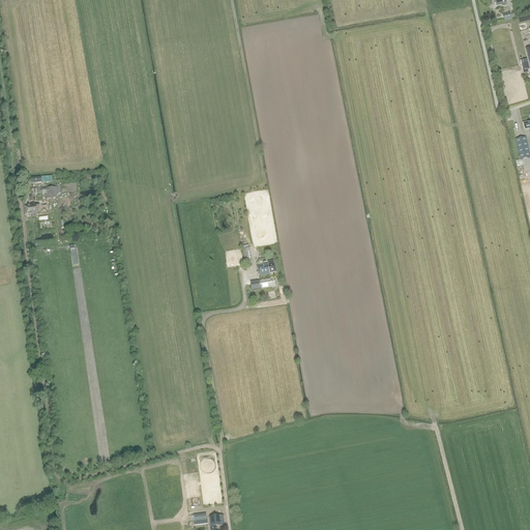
[(529,154),(526,137),(516,139),(521,159),(529,157),(529,154)]
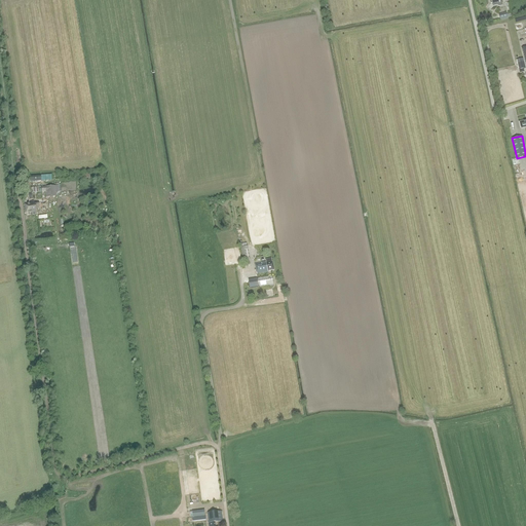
[(57,196),(57,186),(41,187),(41,192),(45,192),(46,197),(57,196)]
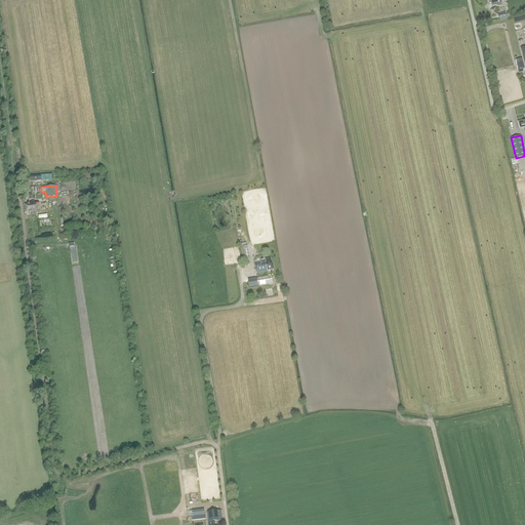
[(32,214),(46,212),(45,200),(30,202),(31,203),(25,204),(26,213),(32,212),(32,214)]
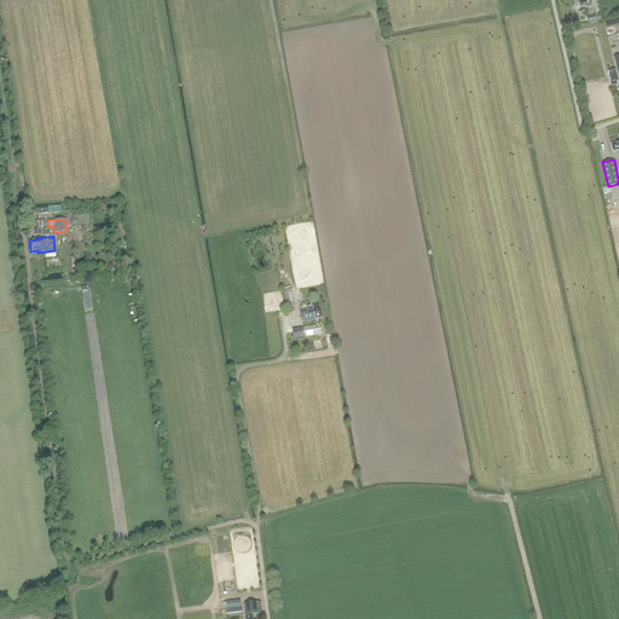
[(294,304),(291,290),(284,291),(287,306),(294,304)]
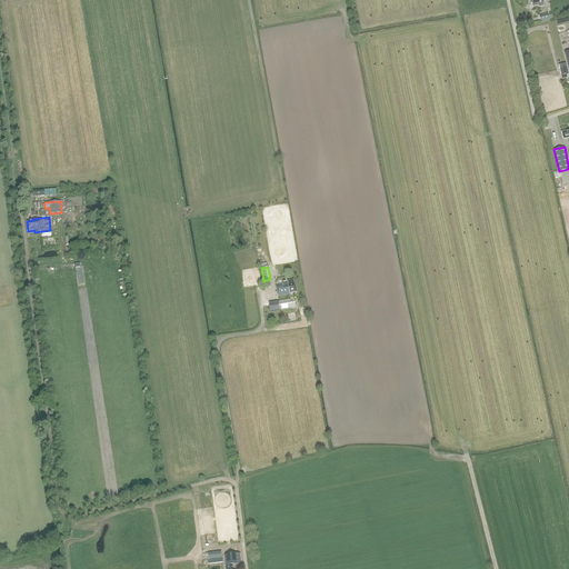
[(293,280),(292,280),(288,281),(288,283),(276,286),(278,297),(290,295),(290,293),(297,292),(295,283),(293,280)]
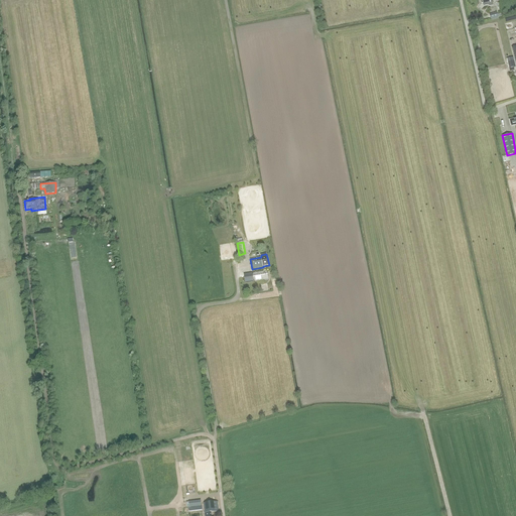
[(252,275),(244,276),(245,282),(253,280),(254,281),(269,279),(267,271),(252,273),(252,275)]
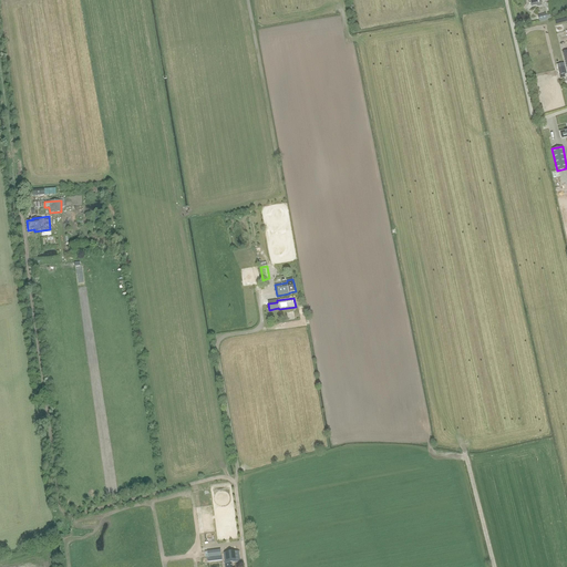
[(220,549),(207,552),(208,563),(215,562),(215,557),(222,556),(220,549)]
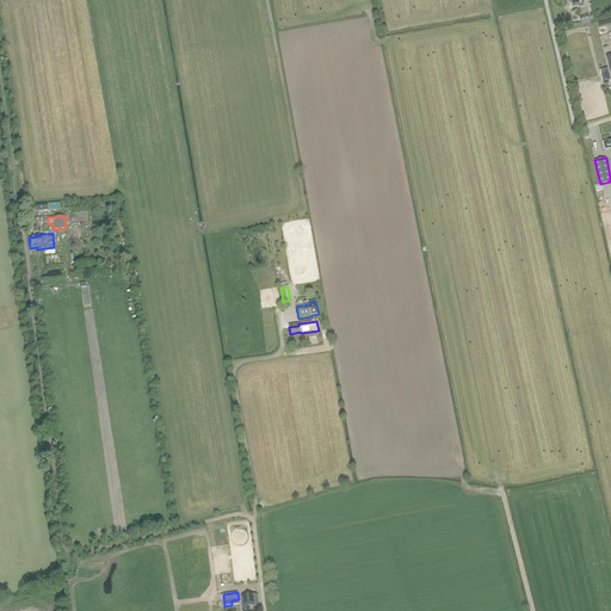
[(251,610),(251,606),(259,605),(258,593),(241,596),(242,610),(251,610)]
